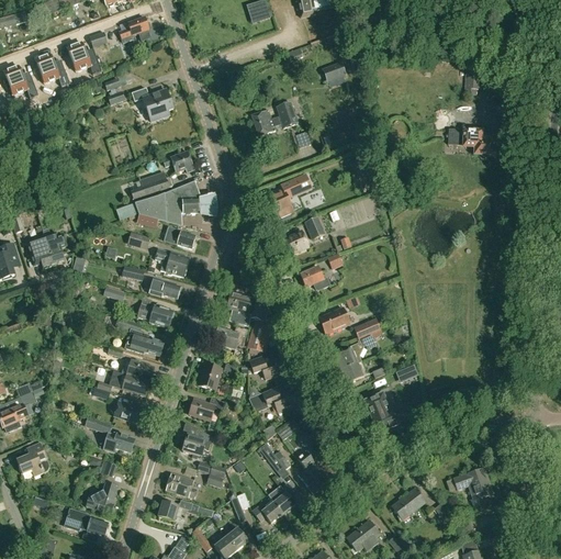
[(46,0),(42,2),(46,14),(81,0),(46,0)]
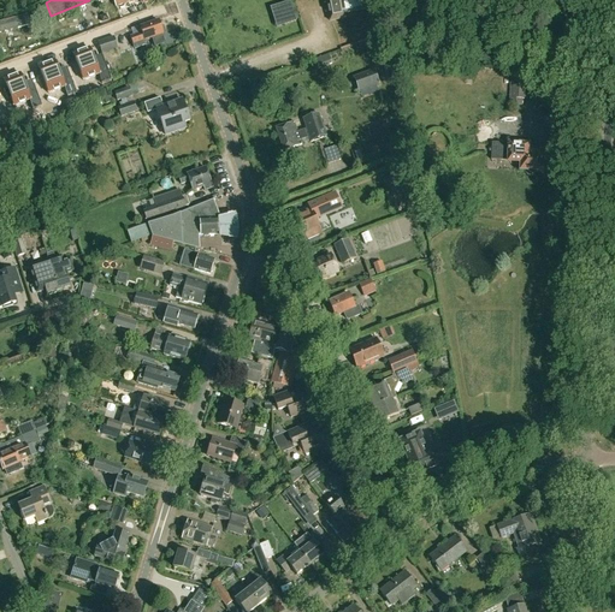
[(281,0),(268,4),(276,24),(295,18),(290,0),(281,0)]
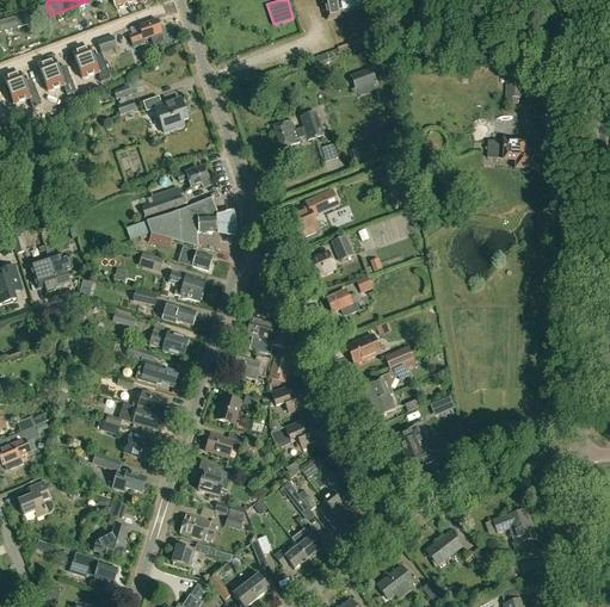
[(322,0),(326,18),(342,14),(340,11),(363,5),(362,0),(322,0)]
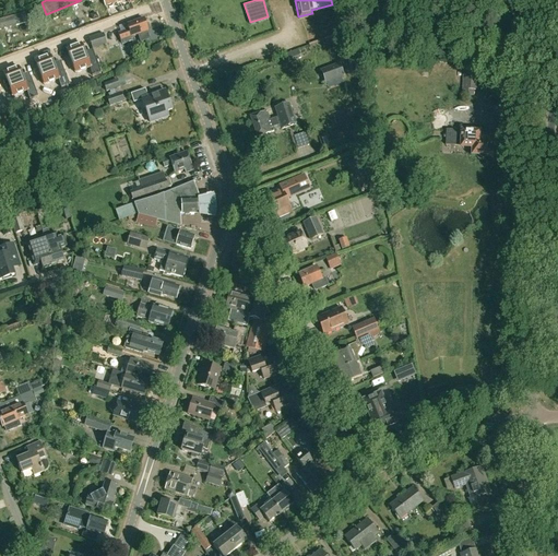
[(0,26),(27,20),(24,10),(0,15),(0,26)]
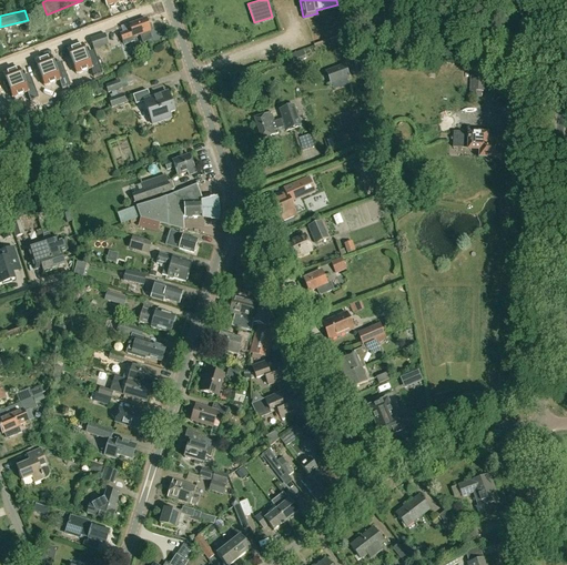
[(134,34),(141,32),(143,40),(152,37),(150,29),(151,29),(147,16),(129,21),(131,27),(120,30),(123,41),(135,38),(134,34)]
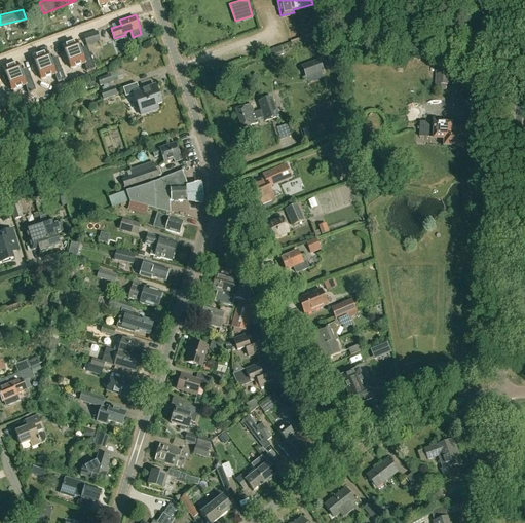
[(83,33),(84,37),(89,50),(103,46),(101,38),(97,28),(83,33)]
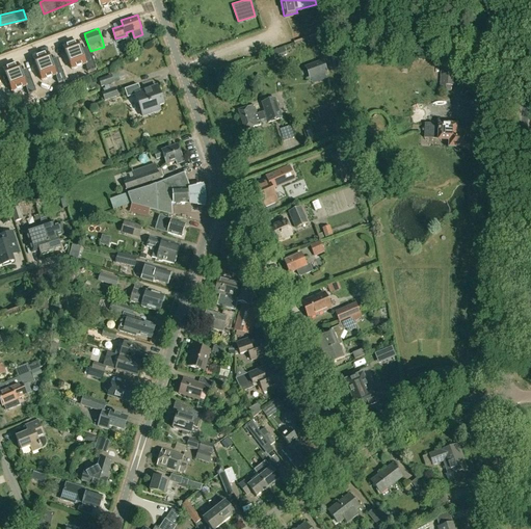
[(77,38),(62,44),(71,67),(84,61),(87,70),(95,67),(86,45),(80,47),(77,38)]
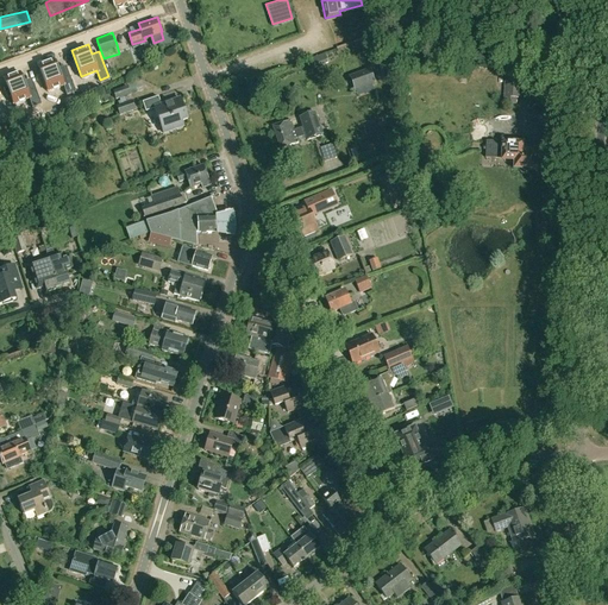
[(311,60),(325,55),(324,50),(309,55),(311,60)]
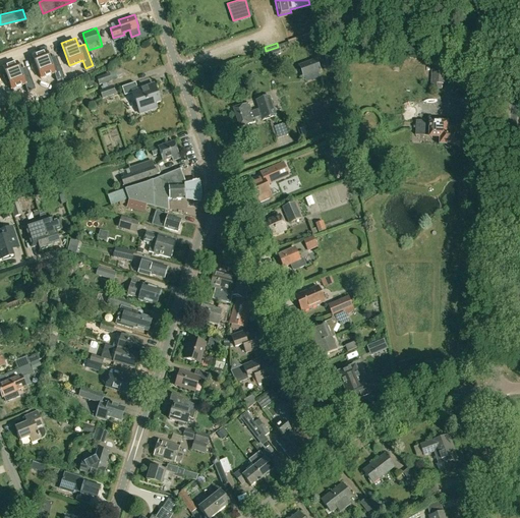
[(46,49),(32,54),(40,76),(53,71),(56,79),(64,76),(56,55),(49,57),(46,49)]
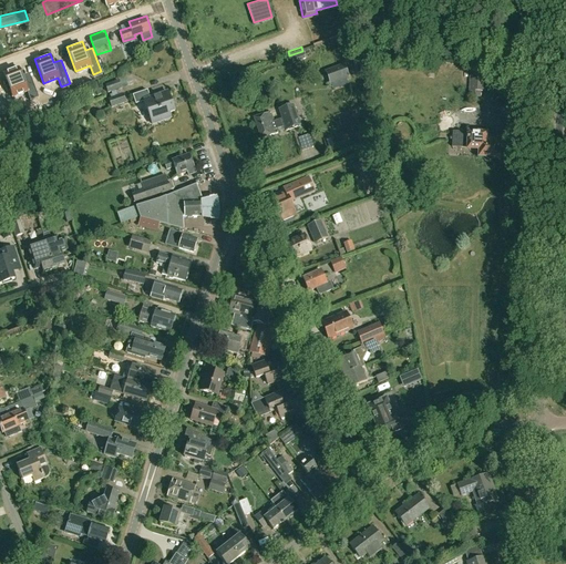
[(469,93),(481,94),(481,89),(483,89),(484,65),(483,65),(483,60),(471,60),(470,65),(471,67),(471,72),(470,72),(469,93)]
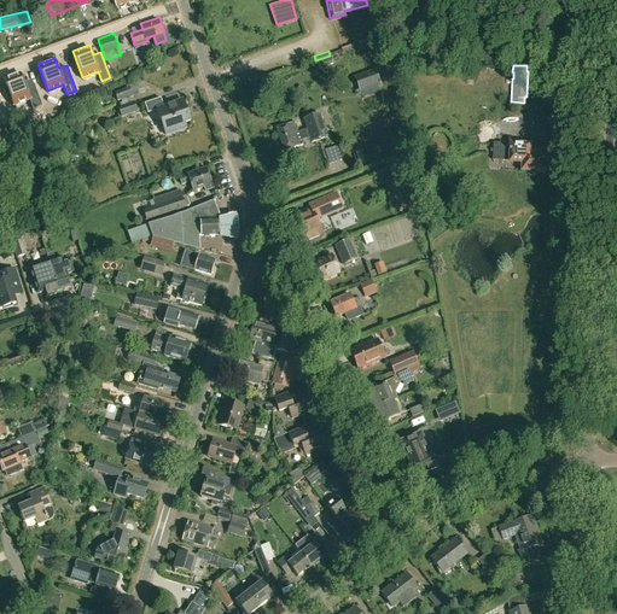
[(359,88),(379,81),(373,66),(353,74),(359,88)]
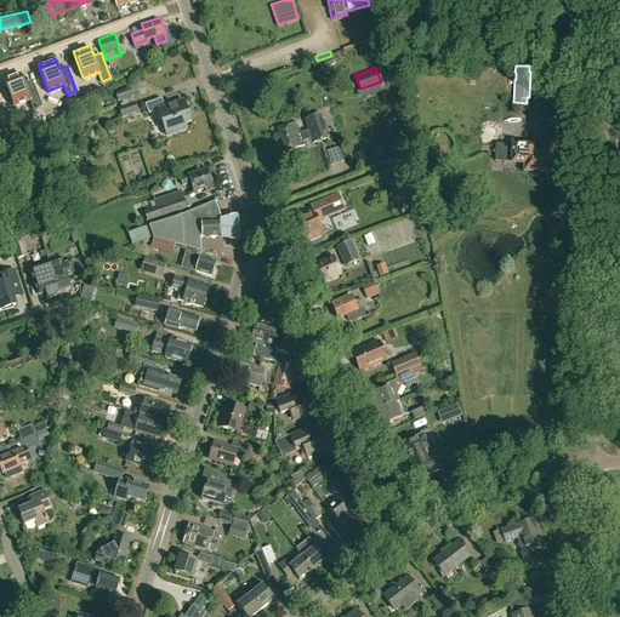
[(20,72),(3,78),(12,104),(29,98),(32,108),(41,104),(32,78),(23,81),(20,72)]
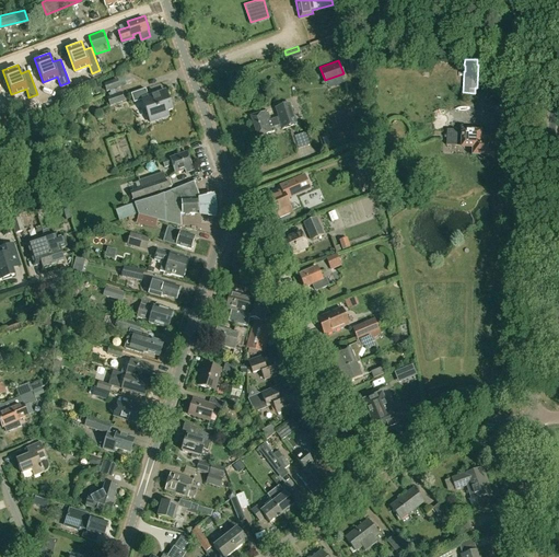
[(119,83),(118,83),(116,77),(103,81),(105,89),(107,88),(108,93),(106,94),(109,104),(125,99),(121,89),(119,83)]
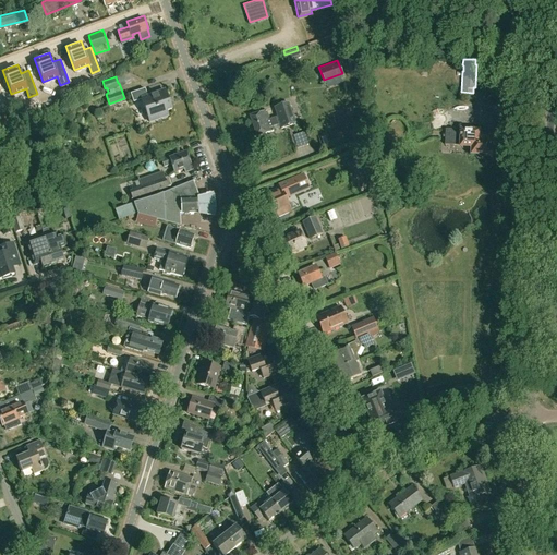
[(131,91),(134,99),(142,96),(149,119),(168,112),(167,108),(171,106),(165,87),(148,94),(145,85),(131,91)]
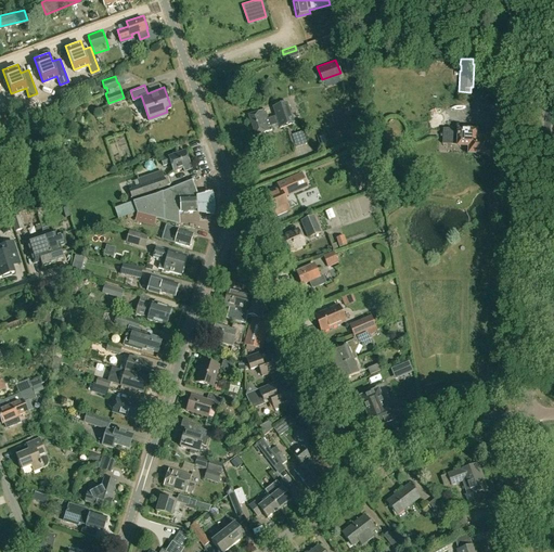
[(37,94),(30,97),(35,107),(41,104),(37,94)]
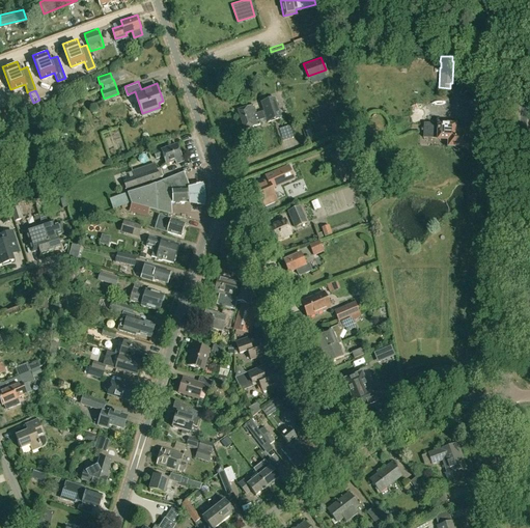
[(259,101),(262,109),(256,111),(253,102),(238,107),(244,127),(259,121),(258,117),(265,115),(266,119),(278,115),(272,96),(259,101)]
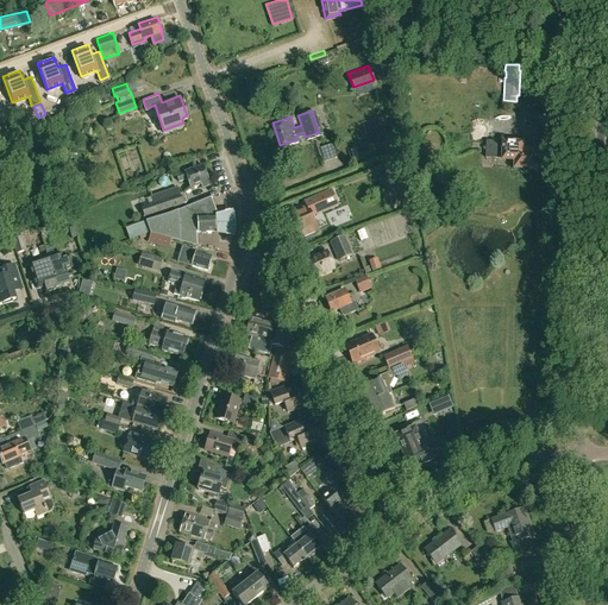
[(544,150),(544,139),(536,139),(528,147),(524,147),(525,139),(487,138),(487,155),(501,155),(501,158),(514,159),(513,166),(521,166),(521,168),(521,170),(525,171),(527,171),(530,168),(539,168),(539,150),(544,150)]
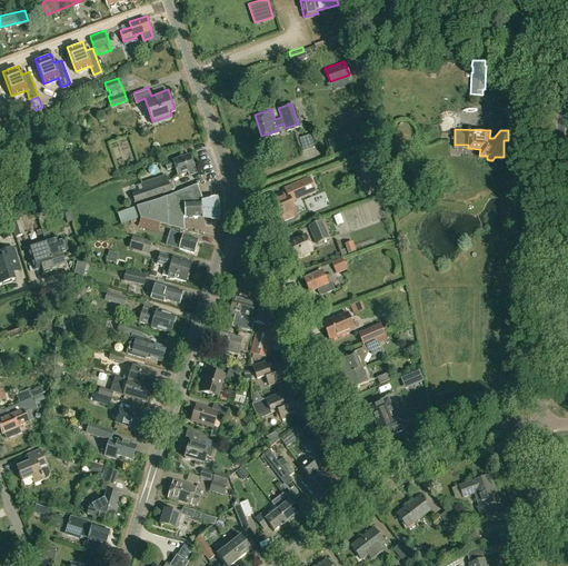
[(18,145),(19,135),(17,133),(17,136),(15,136),(13,138),(2,136),(1,145),(11,146),(11,145),(18,145)]
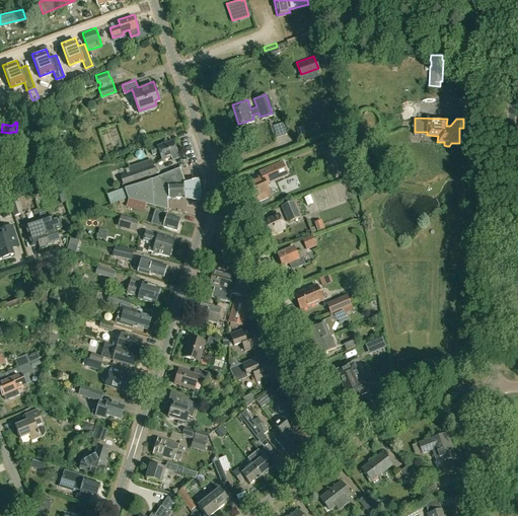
[(289,126),(280,127),(282,138),(291,136),(289,126)]
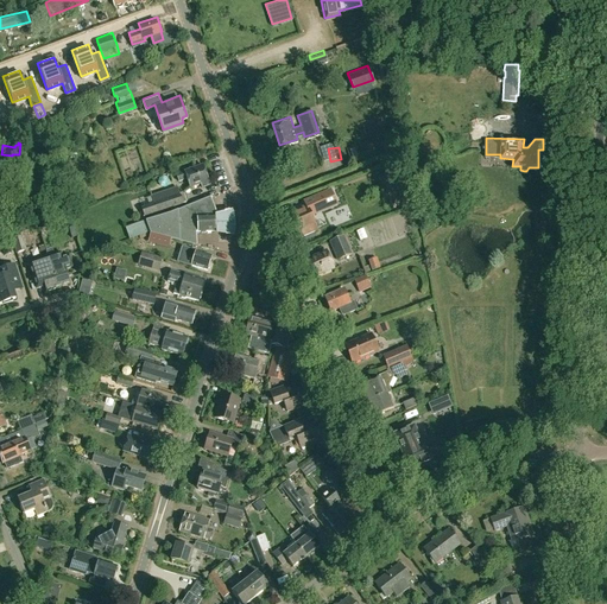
[(335,176),(348,171),(343,158),(332,163),(335,176)]
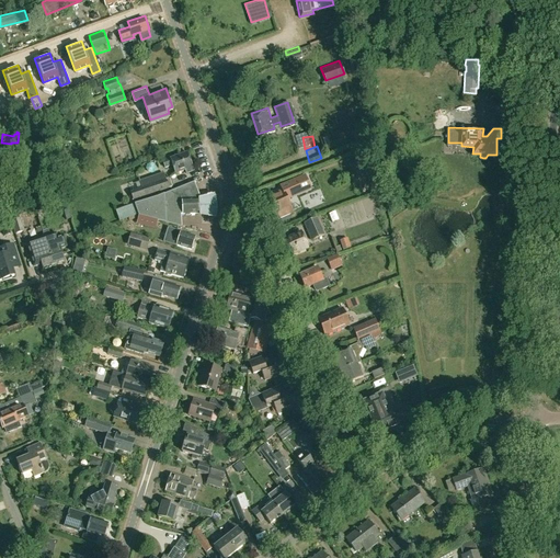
[(202,157),(210,157),(210,148),(202,148),(202,157)]
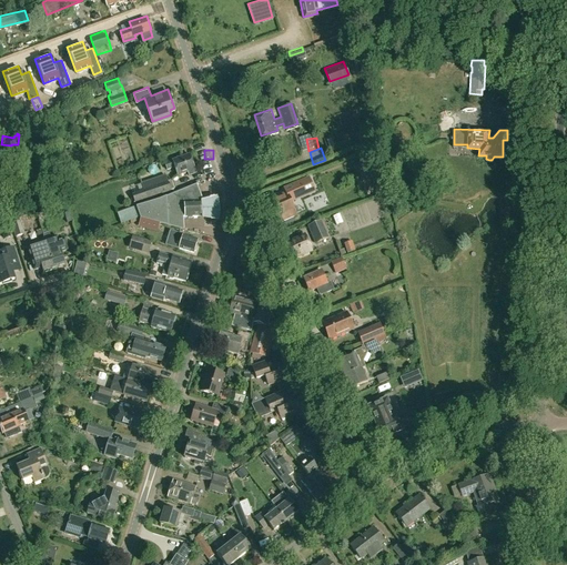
[(190,151),(172,157),(173,158),(164,161),(166,167),(174,164),(178,173),(188,170),(189,172),(195,170),(190,151)]
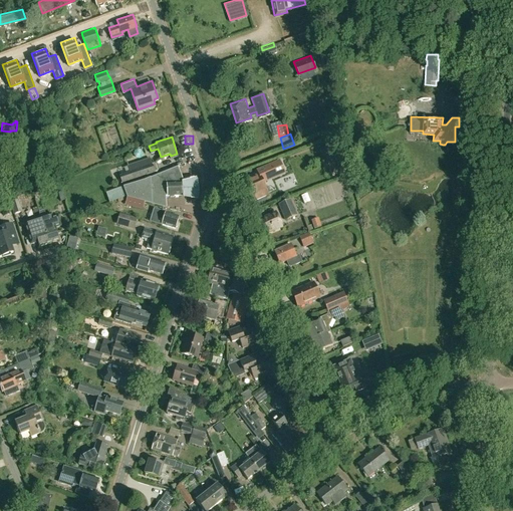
[(325,146),(328,154),(338,150),(337,150),(342,148),(340,143),(336,144),(335,142),(325,146)]
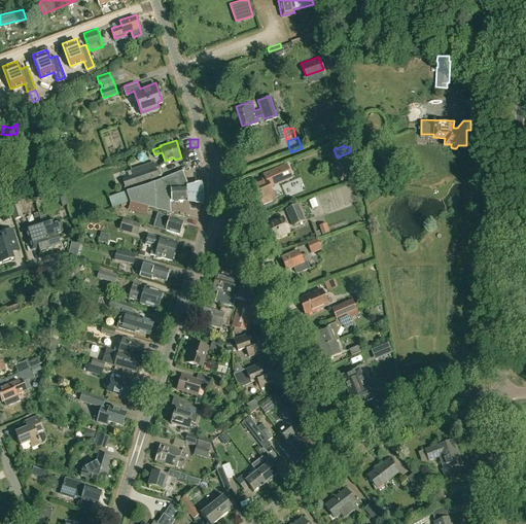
[(343,156),(348,172),(357,169),(352,153),(343,156)]
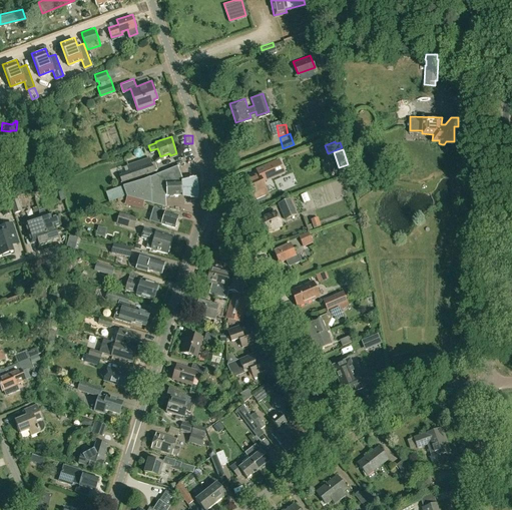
[(151,161),(150,155),(128,163),(130,168),(119,172),(121,180),(157,168),(154,160),(151,161)]
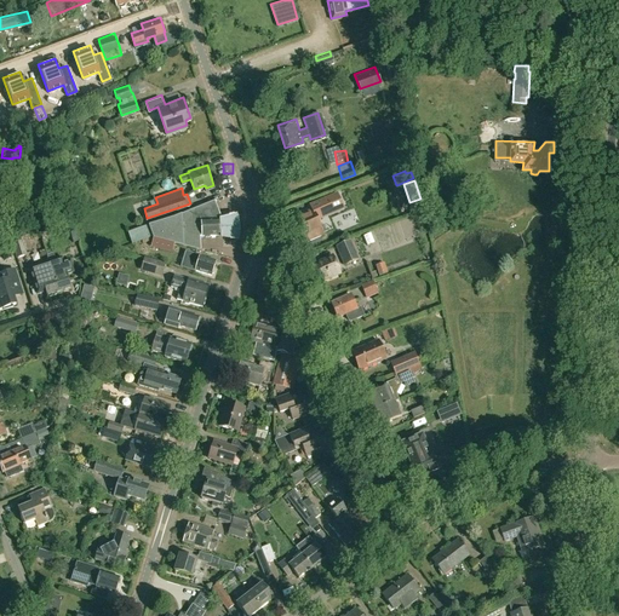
[(336,190),(308,202),(310,207),(315,219),(316,218),(326,214),(324,209),(328,207),(342,202),(336,190)]
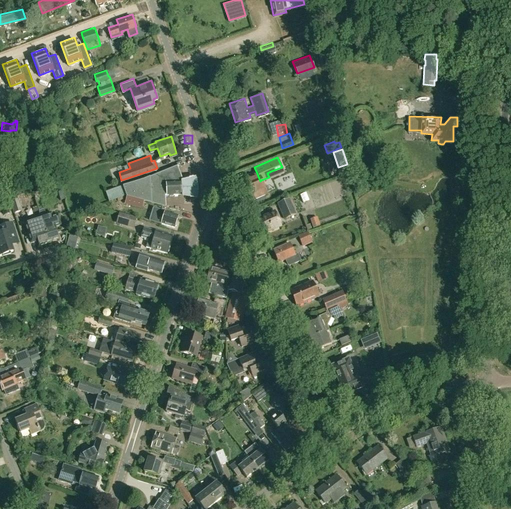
[(126,194),(143,198),(165,204),(164,192),(166,192),(180,192),(180,189),(179,180),(179,178),(178,164),(146,176),(122,184),(125,194),(126,194)]
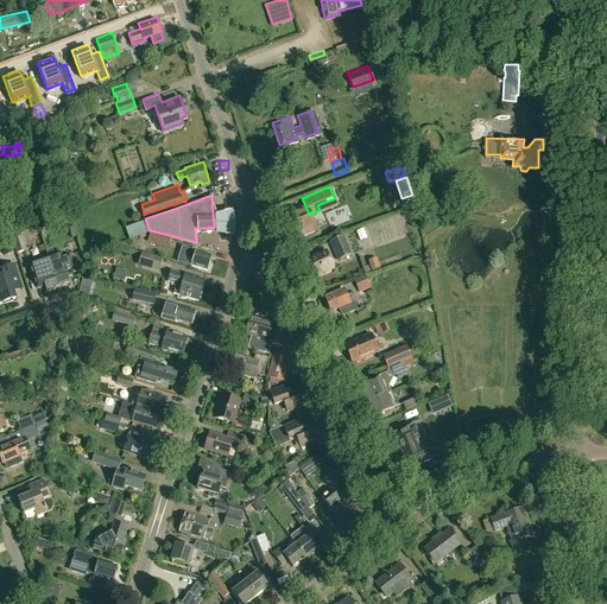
[(314,221),(310,214),(309,215),(304,203),(295,208),(296,210),(288,214),(295,229),(297,236),(316,228),(314,221)]
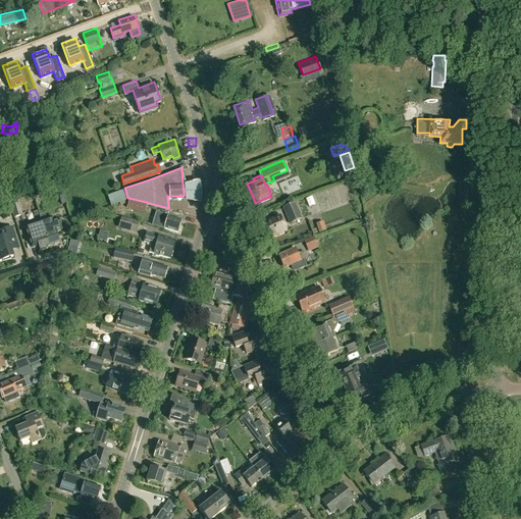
[(110,203),(113,202),(127,197),(123,187),(106,193),(110,203)]
